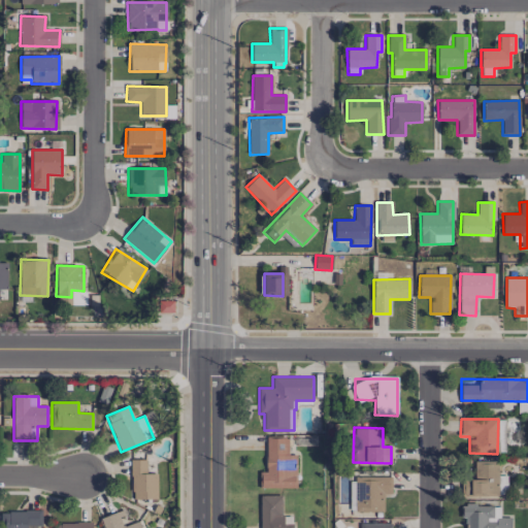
[(265,472),(260,472),(259,488),(296,489),(296,455),(288,455),(288,437),(266,437),(265,472)]
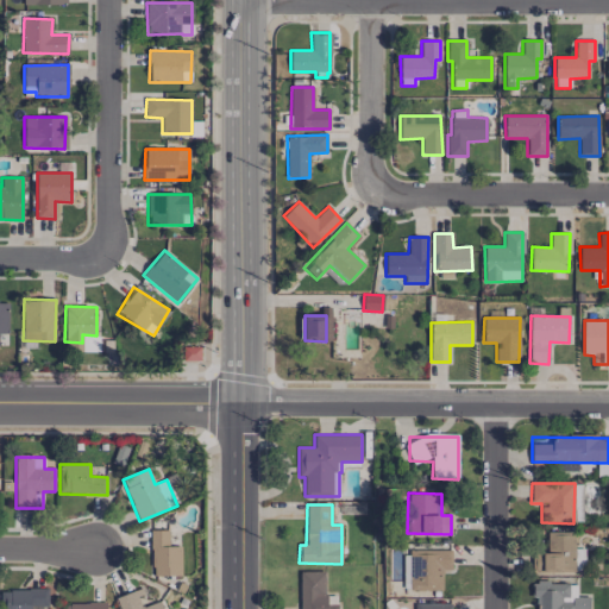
[(181,576),(181,546),(168,546),(169,531),(151,529),(150,576),(181,576)]
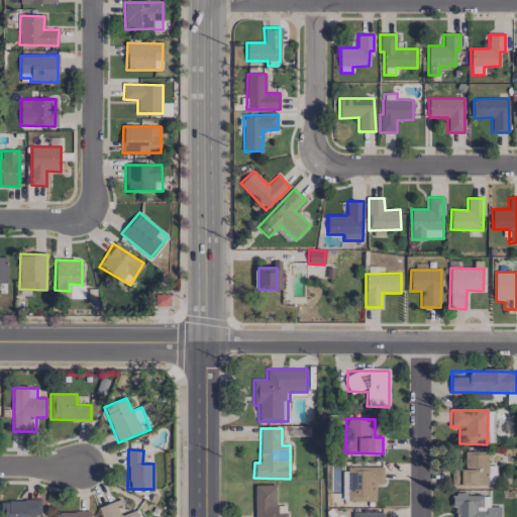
[(452,487),(488,486),(487,451),(461,452),(461,469),(451,469),(452,487)]
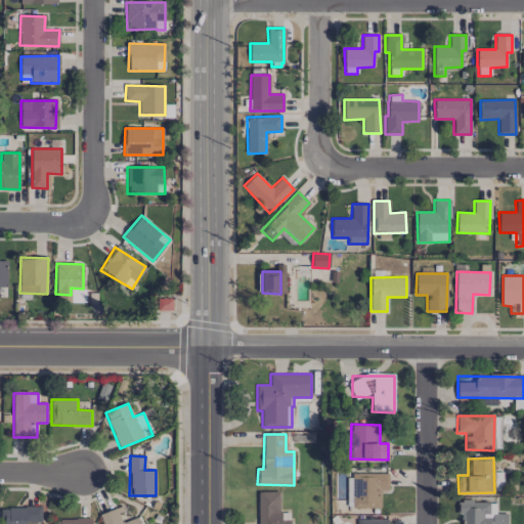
[(351,508),(380,509),(380,490),(388,490),(388,473),(352,473),(351,508)]
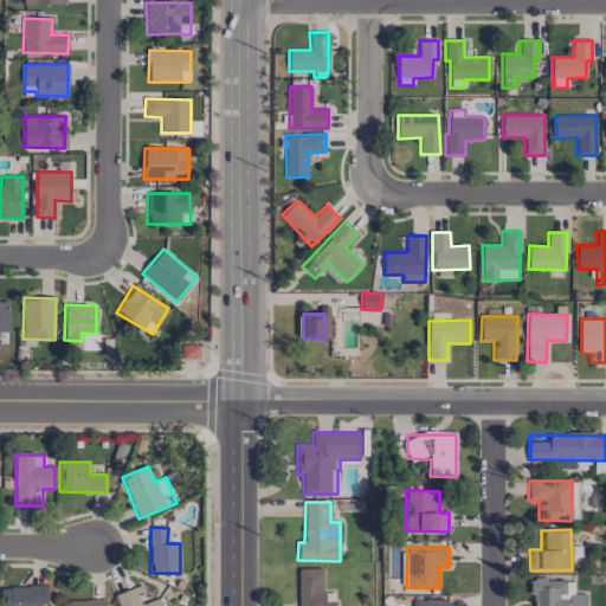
[(297,605),(335,605),(335,601),(324,601),(323,568),(298,568),(297,605)]
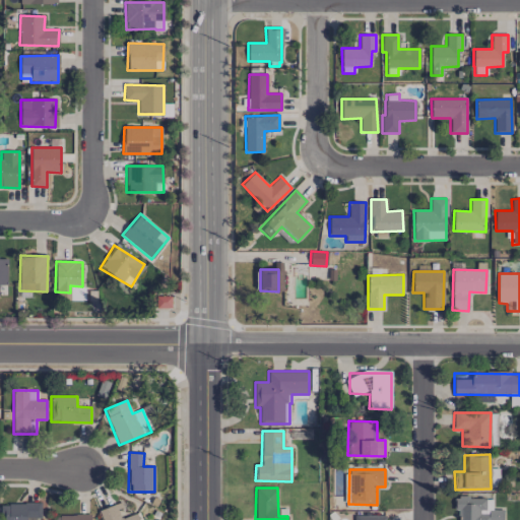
[(457,519),(503,519),(504,510),(492,510),(492,499),(454,498),(454,510),(458,511),(457,519)]
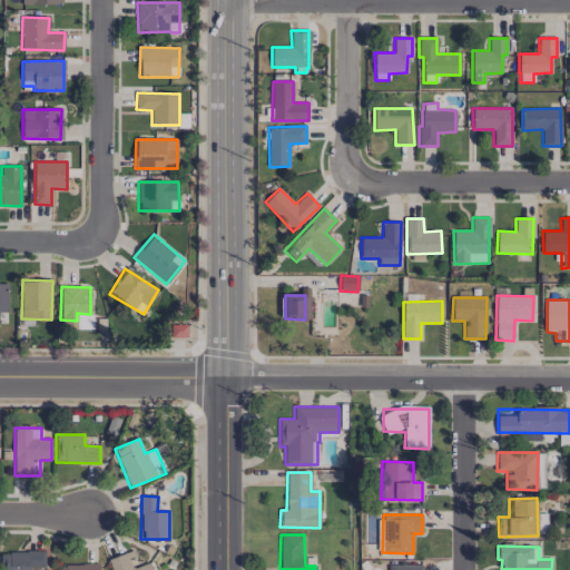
[(45,552),(0,551),(0,569),(33,569),(33,568),(45,568),(45,552)]
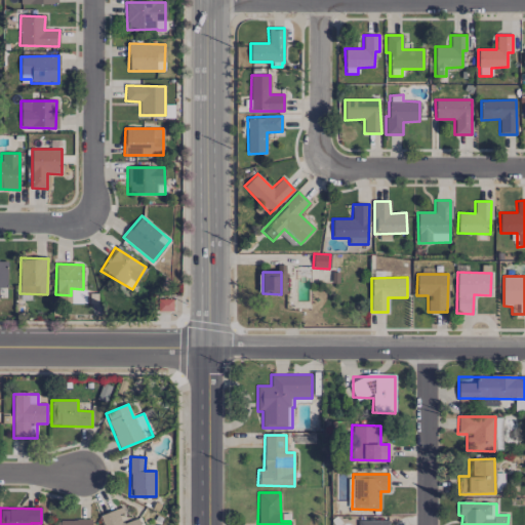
[(101,515),(104,524),(139,524),(137,518),(121,524),(116,510),(101,515)]
